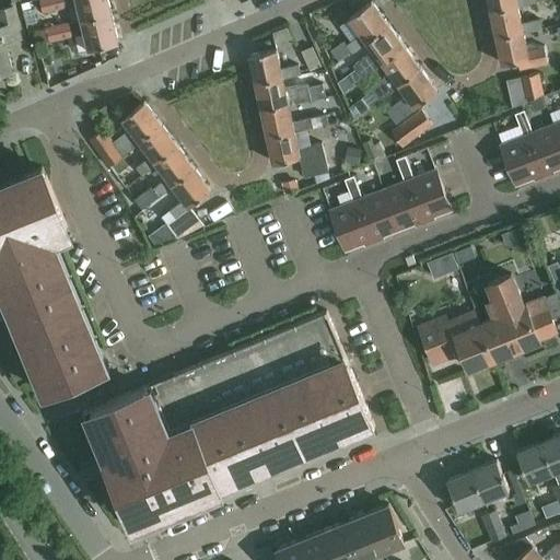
[(39,0),(43,13),(66,8),(65,7),(63,0),(39,0)]
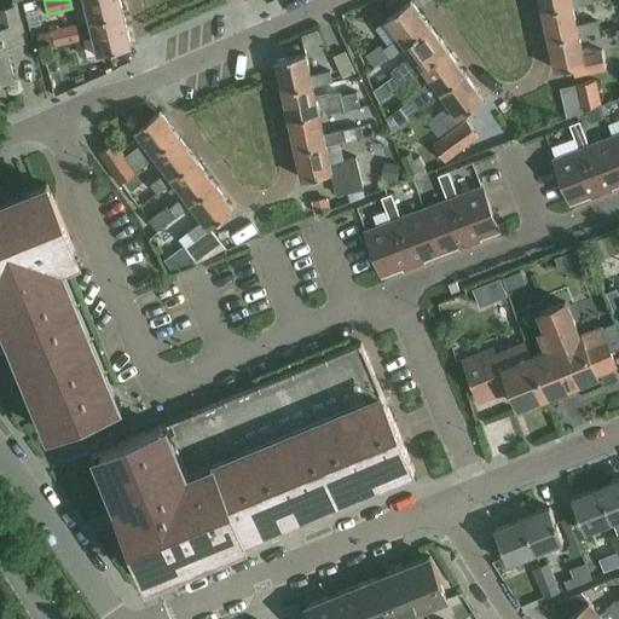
[(70,0),(71,7),(86,4),(91,21),(91,22),(122,13),(119,0),(70,0)]
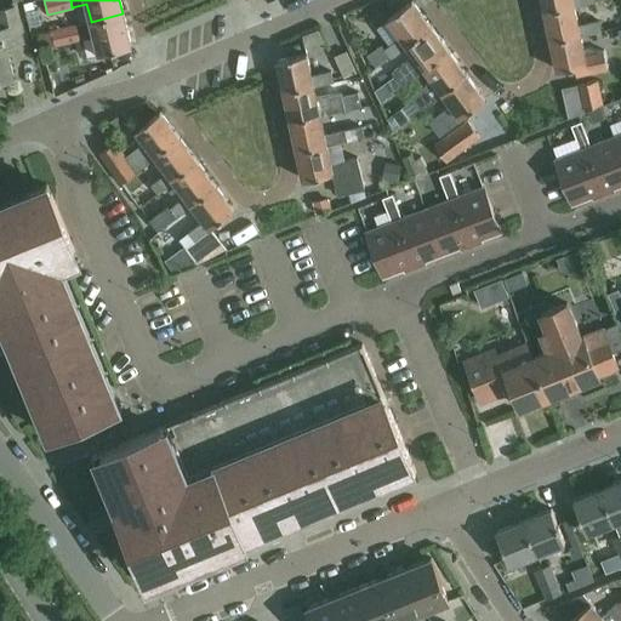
[(541,0),(545,10),(574,4),(574,6),(593,1),(592,0),(541,0)]
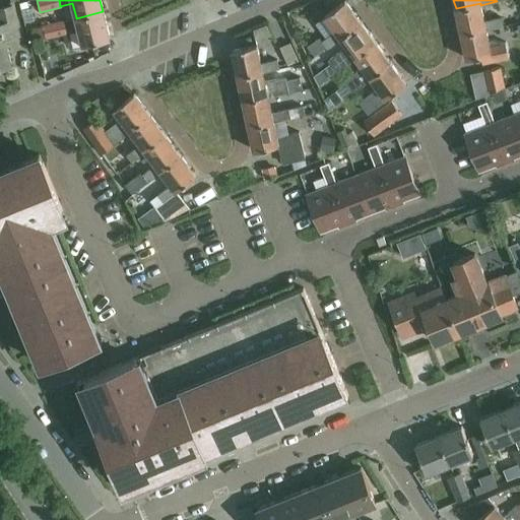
[(335,31),(324,41),(321,38),(309,47),(317,56),(328,48),(341,39),(339,37),(360,21),(344,1),(324,16),(335,31)]
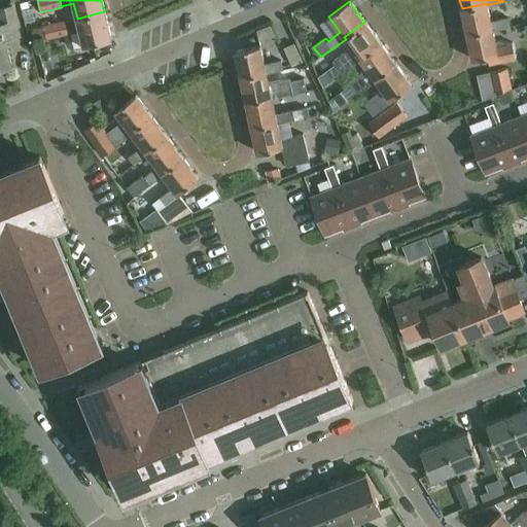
[(491,21),(487,5),(487,3),(462,8),(467,34),(493,29),(493,30),(510,27),(507,16),(491,21)]
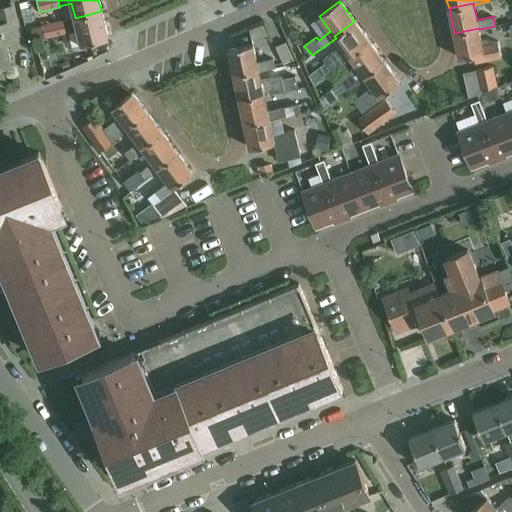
[(0,63),(11,61),(5,37),(19,33),(12,6),(0,8),(0,21),(0,22),(0,63)]
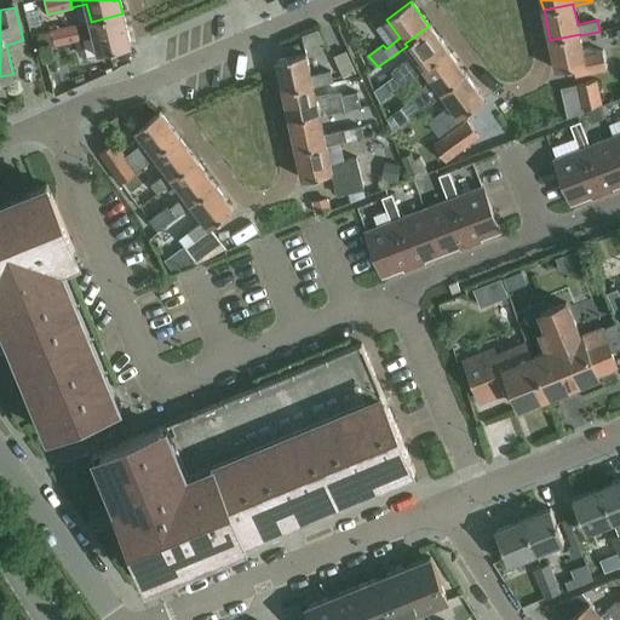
[(122,13),(91,22),(99,55),(131,46),(122,13)]
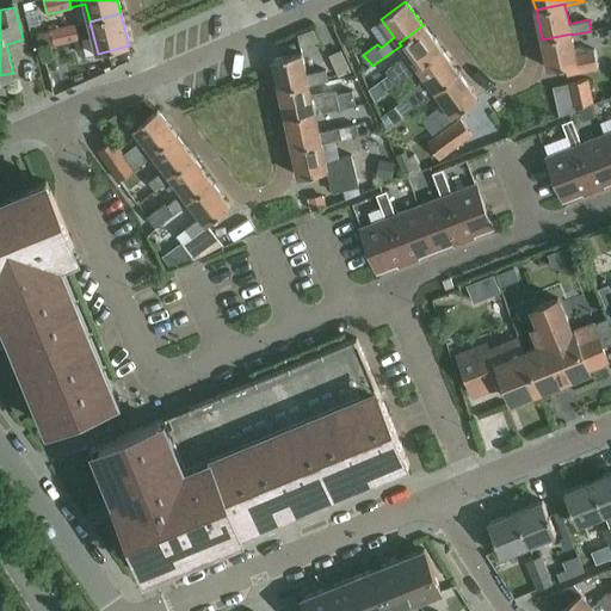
[(75,24),(50,30),(55,45),(79,41),(79,38),(75,24)]
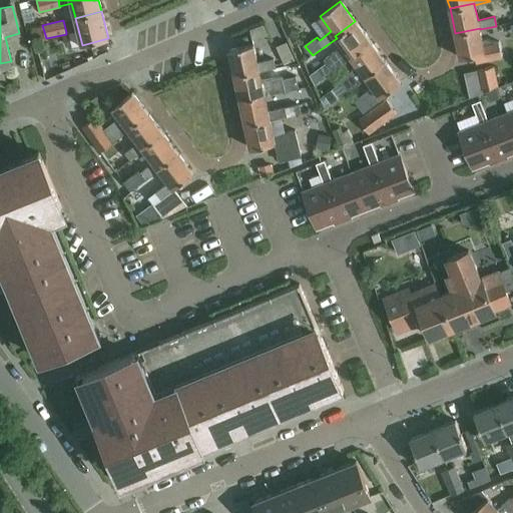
[(335,36),(337,38),(342,45),(325,59),(334,71),(352,58),(350,56),(371,41),(355,21),(335,36)]
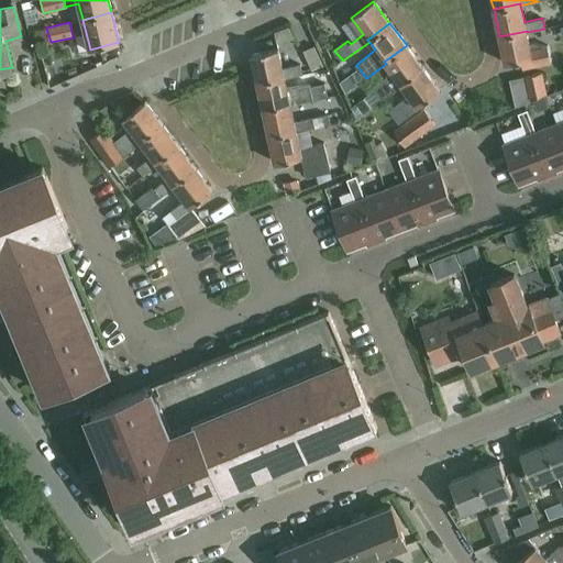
[(527,31),(499,36),(506,64),(521,59),(522,68),(551,62),(548,45),(547,46),(534,42),(529,43),(527,32),(527,31)]
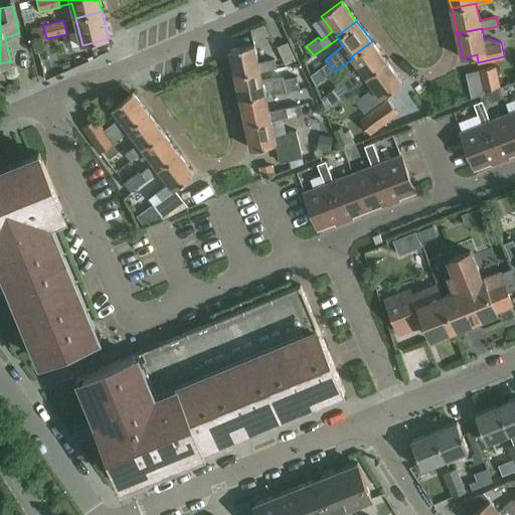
[(351,56),(353,58),(358,66),(341,79),(350,92),(367,78),(366,76),(386,61),(372,41),(351,56)]
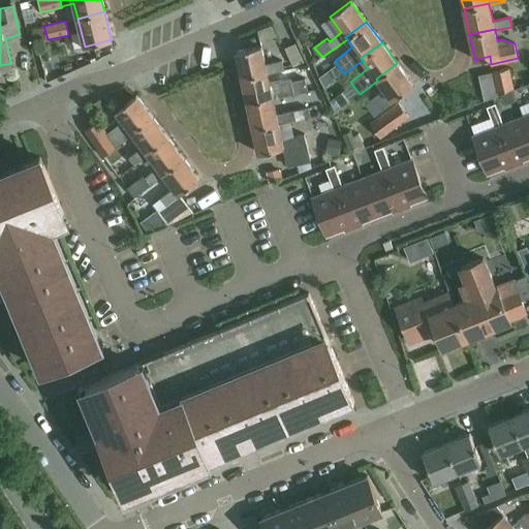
[(284,49),(291,66),(303,62),(296,44),(284,49)]
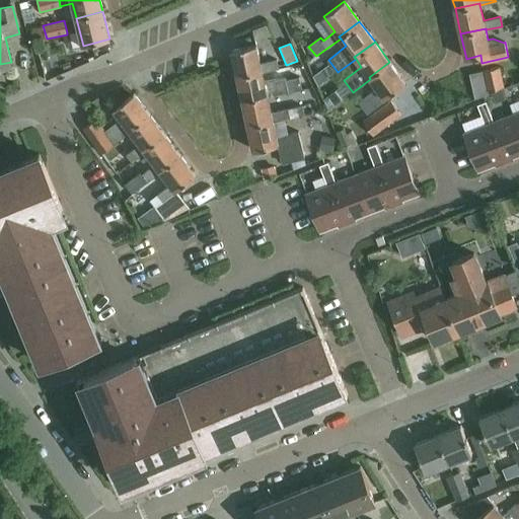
[(262,69),(263,73),(278,70),(276,61),(261,64),(255,45),(232,51),(237,74),(262,69)]
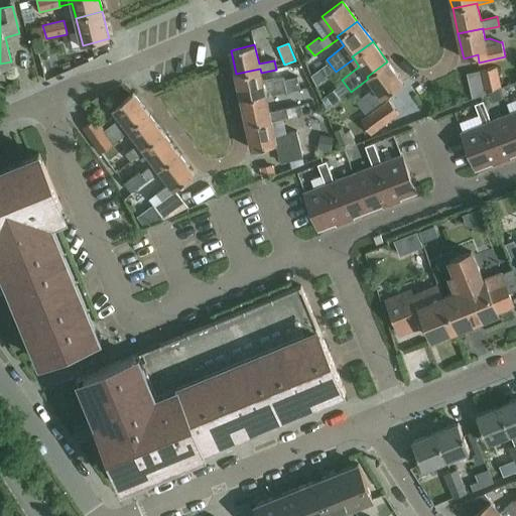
[(367,77),(368,79),(374,87),(356,100),(365,112),(385,98),(384,97),(403,82),(387,61),(367,77)]
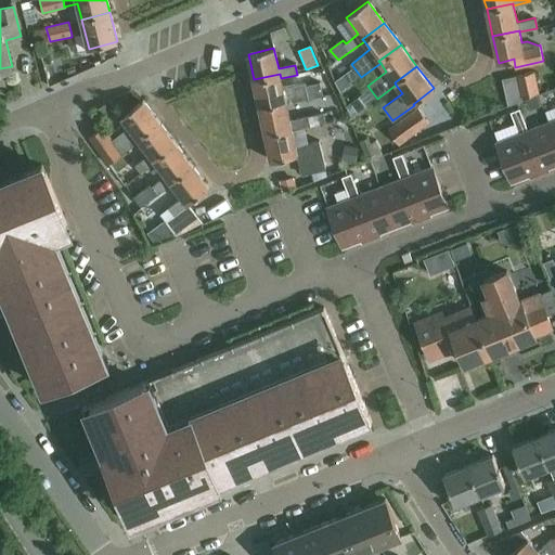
[(521,95),(539,92),(534,71),(517,75),(521,95)]
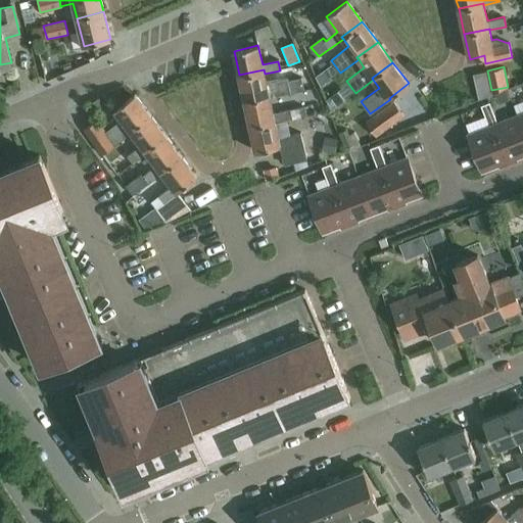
[(264,69),(239,75),(244,99),(269,94),(270,99),(291,94),(288,79),(267,83),(265,74),(264,69)]
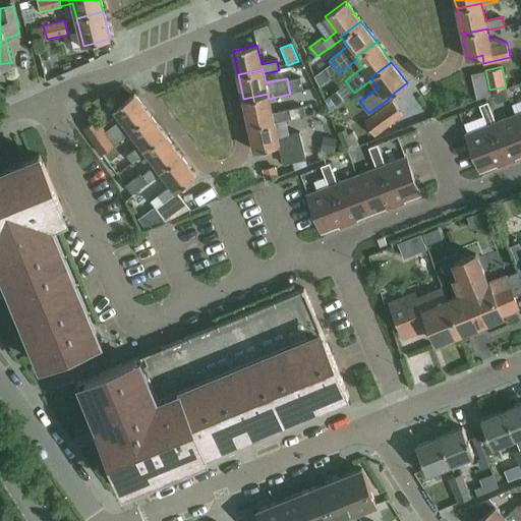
[(315,75),(314,75),(320,85),(321,84),(328,78),(322,70),(315,75)]
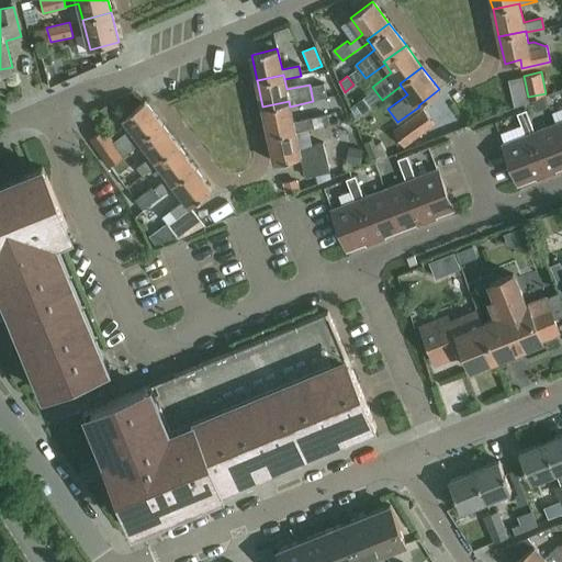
[(371,108),(364,98),(351,108),(357,119),(371,108)]
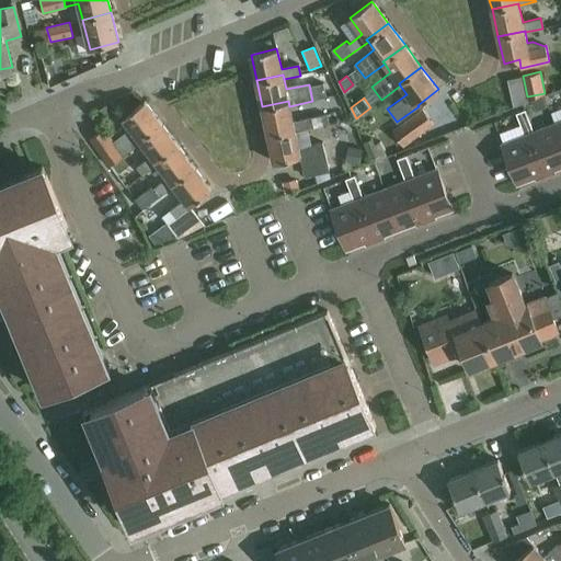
[(140,139),(162,123),(145,101),(123,117),(130,127),(113,140),(104,128),(91,138),(111,165),(141,141),(140,139)]
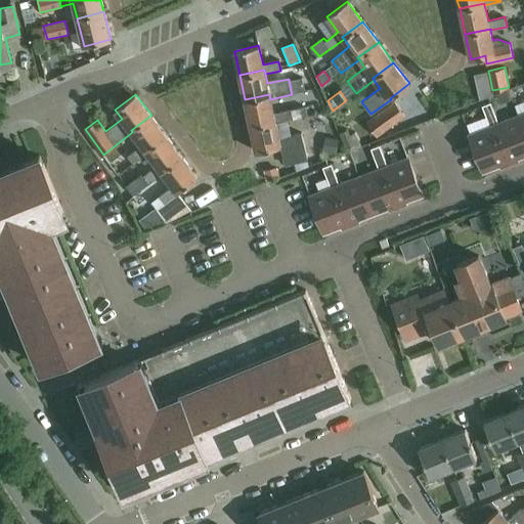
[(273,115),(270,99),(269,94),(245,99),(251,125),(275,120),(275,123),(306,116),(305,107),(273,115)]
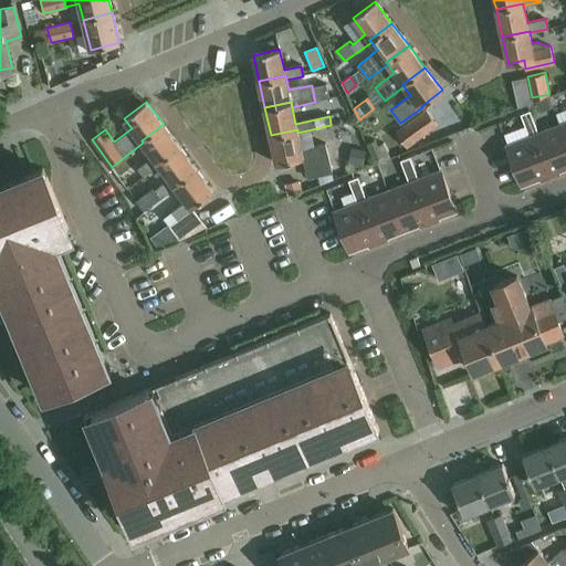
[(107,104),(94,114),(100,121),(113,111),(107,104)]
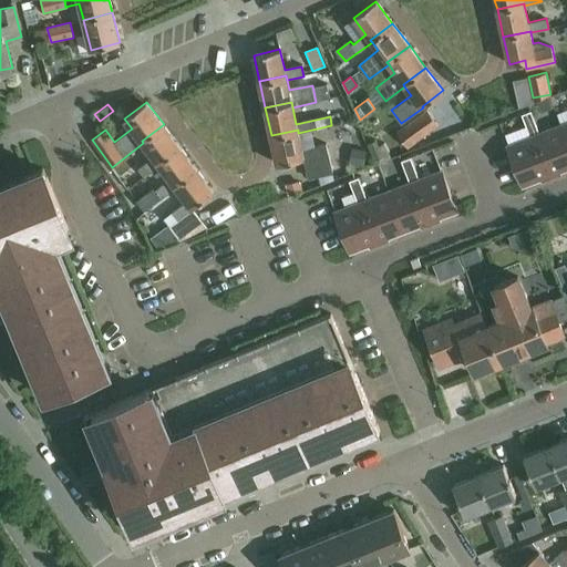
[(397,132),(409,148),(439,125),(428,110),(397,132)]
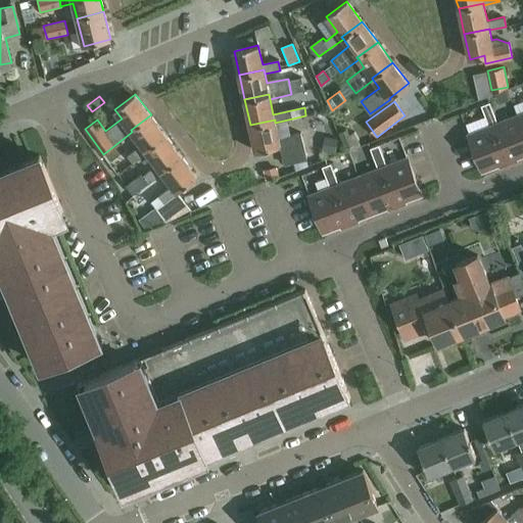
[(490,102),(481,105),(485,115),(493,112),(490,102)]
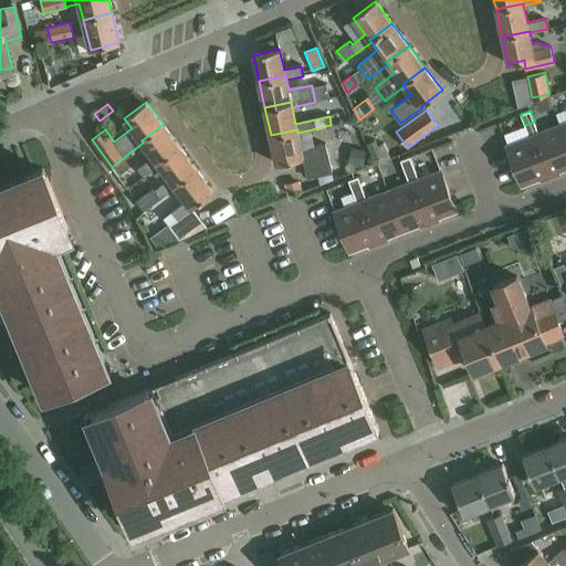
[(565,140),(559,124),(538,133),(534,122),(525,125),(530,136),(534,134),(551,177),(551,175),(565,168),(565,140)]
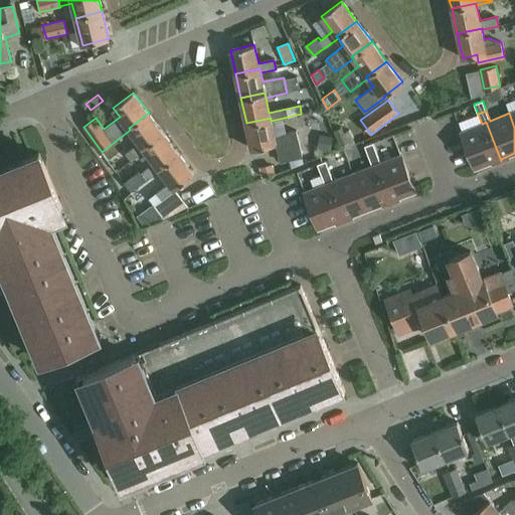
[(129,128),(130,130),(140,143),(127,153),(132,160),(145,150),(144,149),(164,134),(149,113),(129,128)]
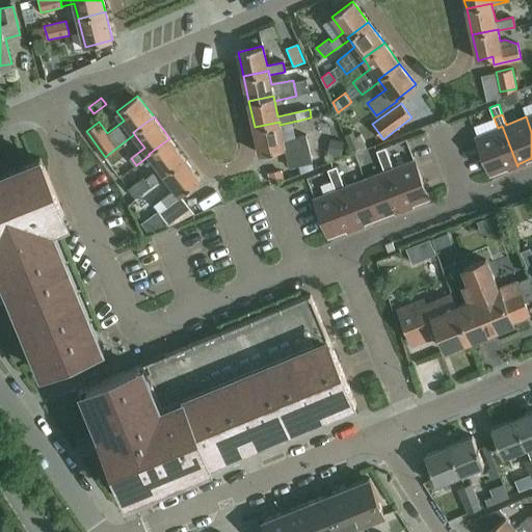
[(280,122),(255,127),(261,154),(285,149),(289,167),(312,162),(307,137),(284,142),(280,125),(280,122)]
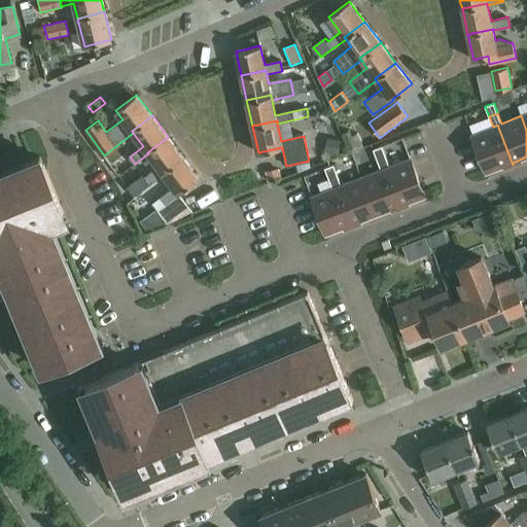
[(497,125),(493,127),(473,134),(472,133),(471,133),(487,174),(488,174),(488,173),(512,164),(512,165),(513,165),(497,125)]
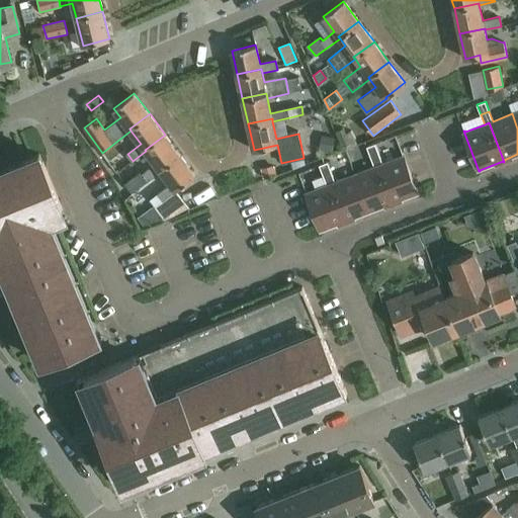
[(342,147),(344,150),(357,144),(352,131),(346,133),(344,126),(335,131),(342,147)]
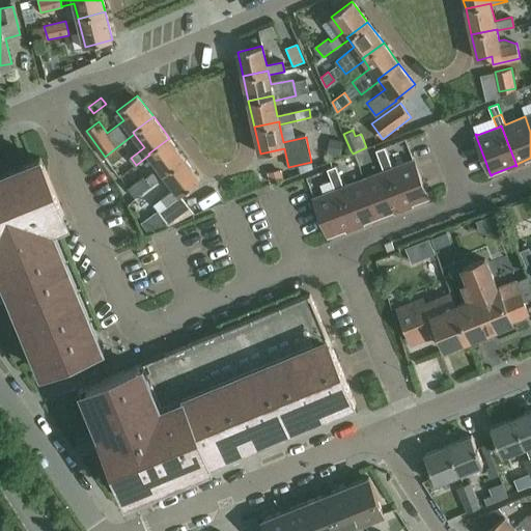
[(160,168),(146,178),(144,175),(128,188),(136,198),(152,186),(165,175),(164,173),(185,158),(169,138),(148,154),(149,155),(160,168)]
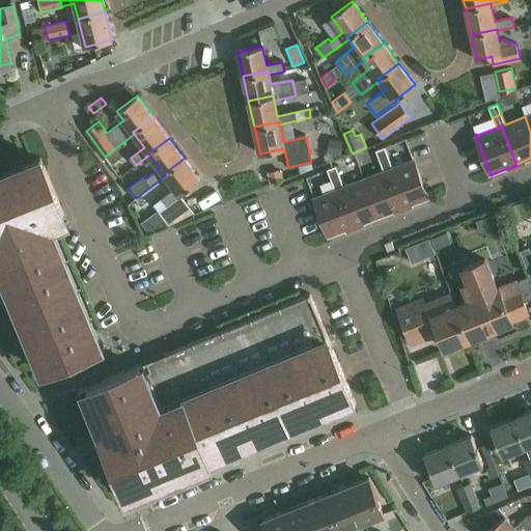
[(331,154),(340,156),(343,140),(334,138),(331,154)]
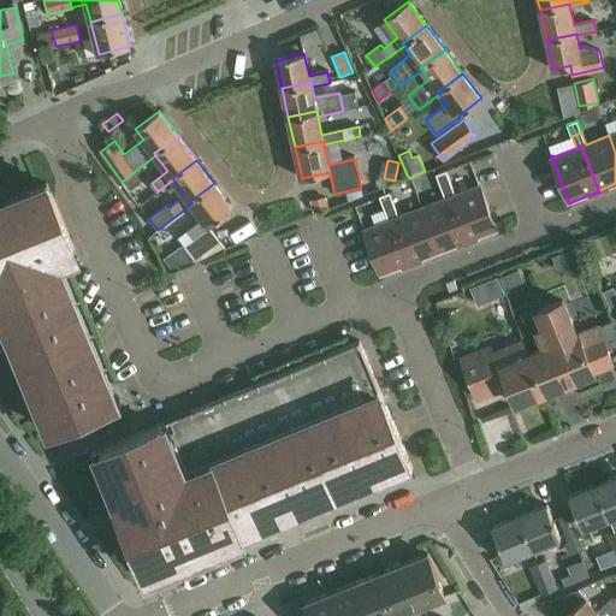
[(446,171),(436,175),(440,187),(451,183),(446,171)]
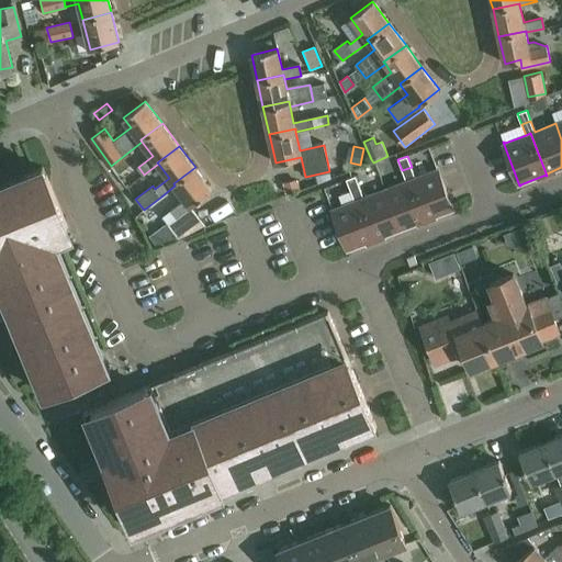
[(102,372),(46,235),(67,226),(43,167),(24,175),(29,183),(0,194),(0,276),(49,394),(102,372)]
